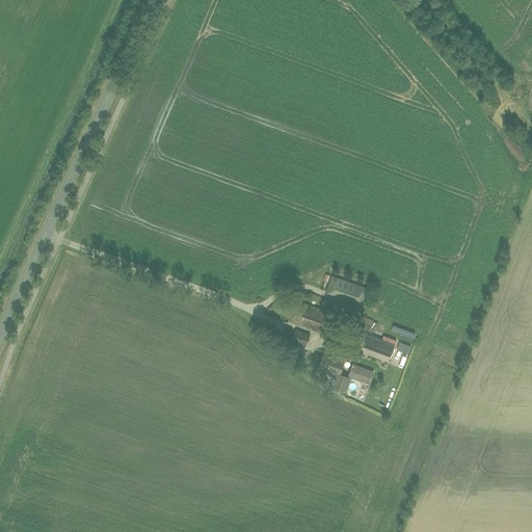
[(362,304),(367,289),(331,276),(326,292),(362,304)]
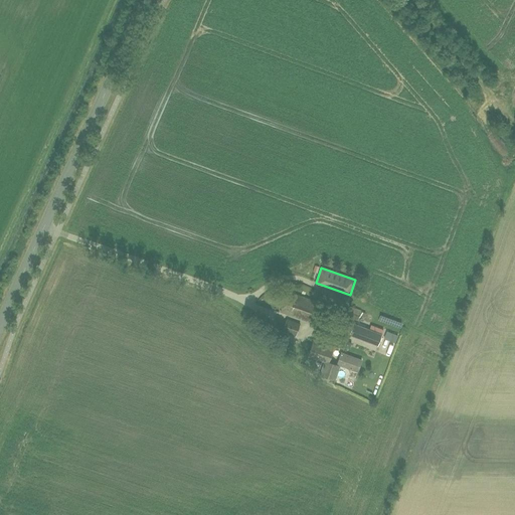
[(312,323),(319,303),(287,292),(280,312),(312,323)]
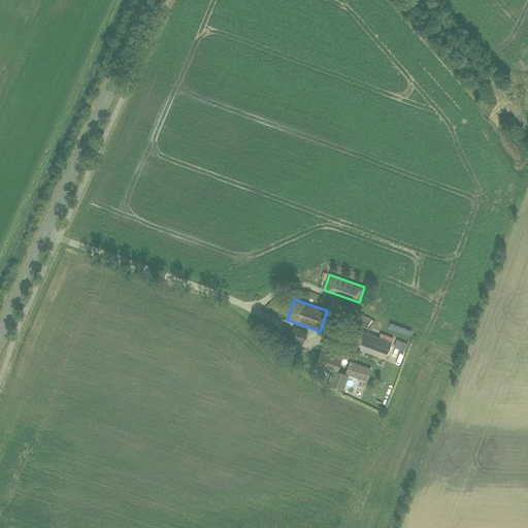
[(370,321),(370,318),(350,311),(345,321),(367,329),(367,328),(372,329),(374,322),(370,321)]
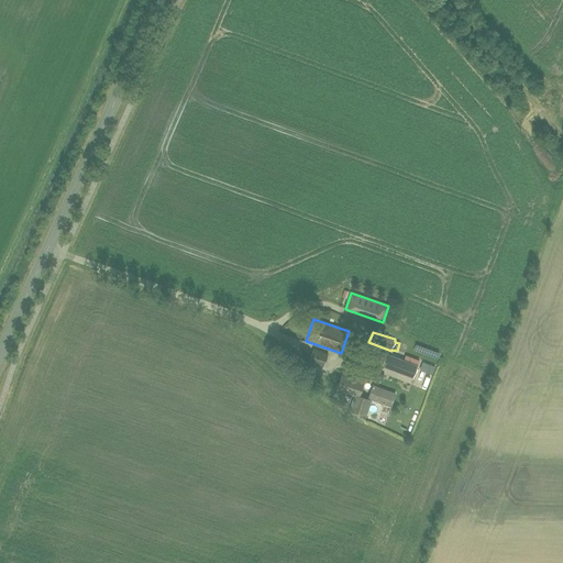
[(323,367),(328,354),(313,349),(309,363),(323,367)]
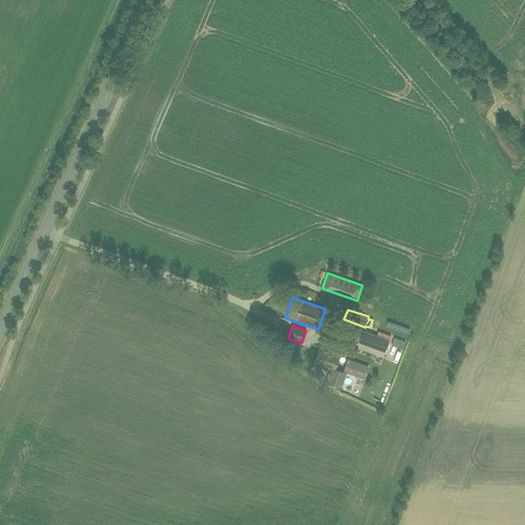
[(388,341),(378,338),(360,331),(356,342),(367,346),(384,353),(388,341)]
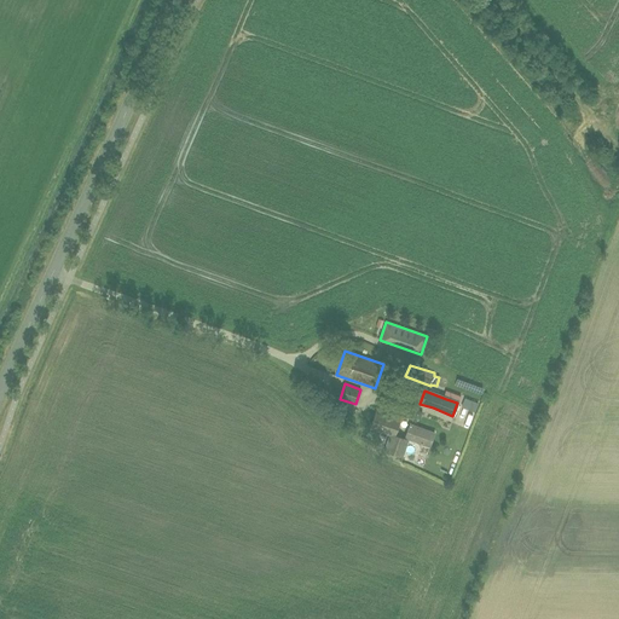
[(472,401),(469,409),(475,411),(479,404),(472,401)]
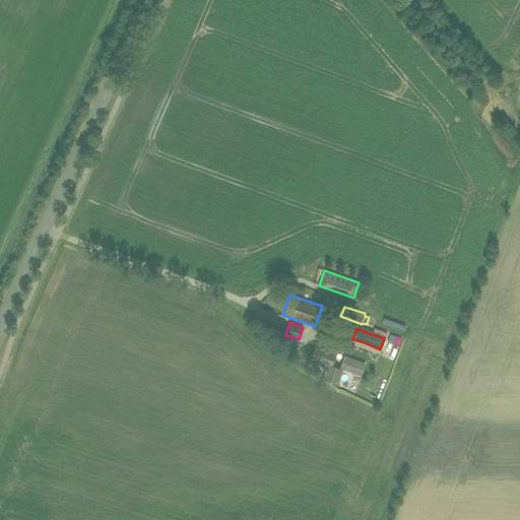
[(346,374),(347,370),(342,368),(341,369),(331,366),(336,352),(316,345),(312,360),(327,365),(322,378),(337,383),(341,372),(346,374)]
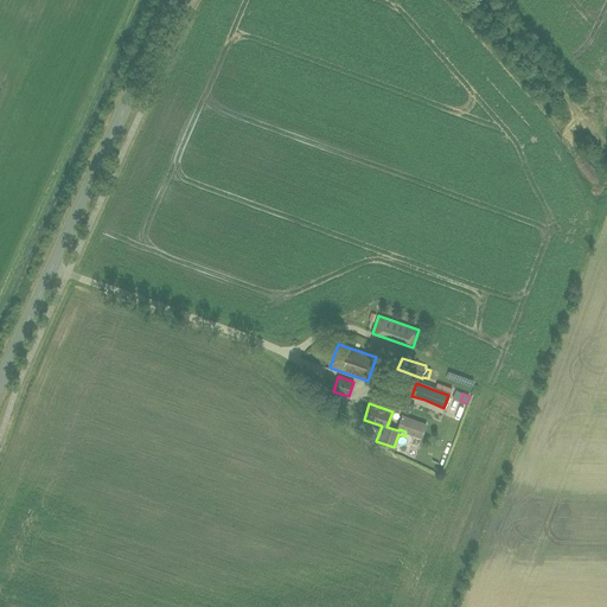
[(400,429),(406,432),(421,438),(425,426),(404,419),(400,429)]
